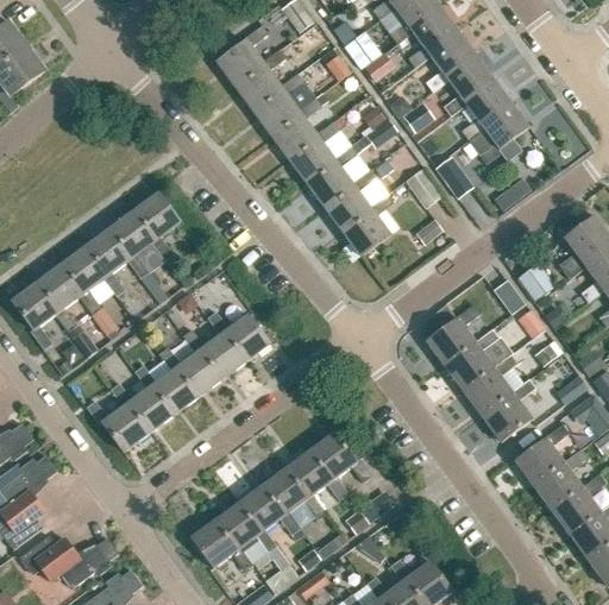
[(281,8),(299,32),(313,21),(297,0),(293,0),(281,8)]
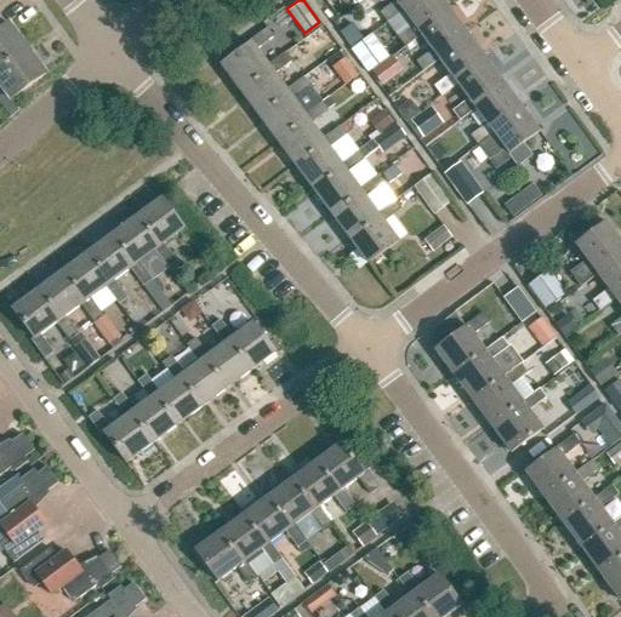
[(399,4),(404,0),(393,0),(379,11),(386,21),(403,9),(399,4)]
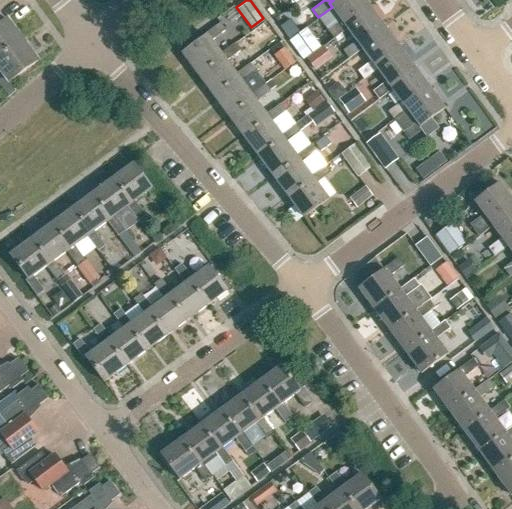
[(333,0),(329,3),(332,7),(318,17),(327,29),(333,37),(347,28),(344,24),(369,5),(365,0),(333,0)]
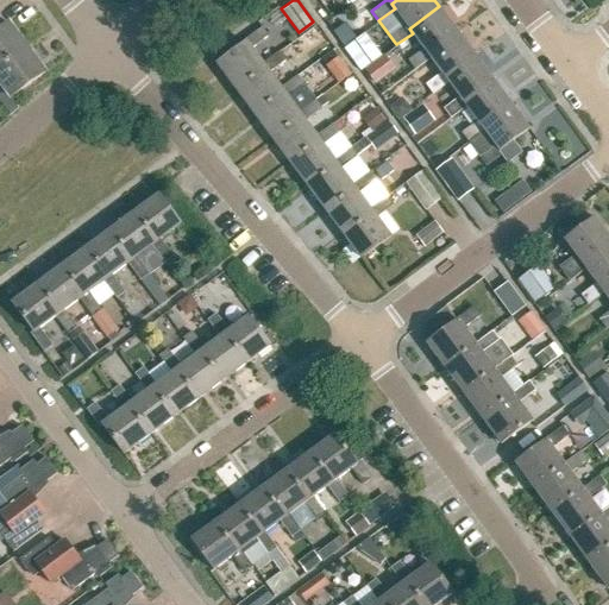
[(457,30),(439,6),(409,29),(413,33),(424,48),(407,60),(414,69),(431,57),(427,52),(457,30)]
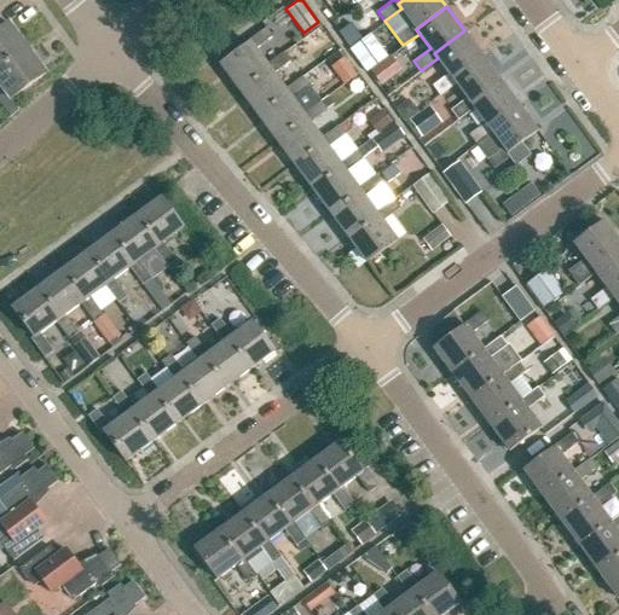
[(354,40),(366,28),(354,16),(342,29),(354,40)]
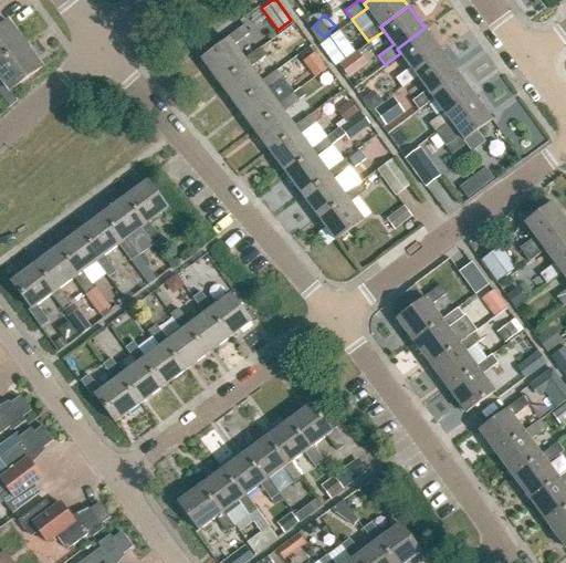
[(280,44),(302,30),(295,20),(273,34),(280,44)]
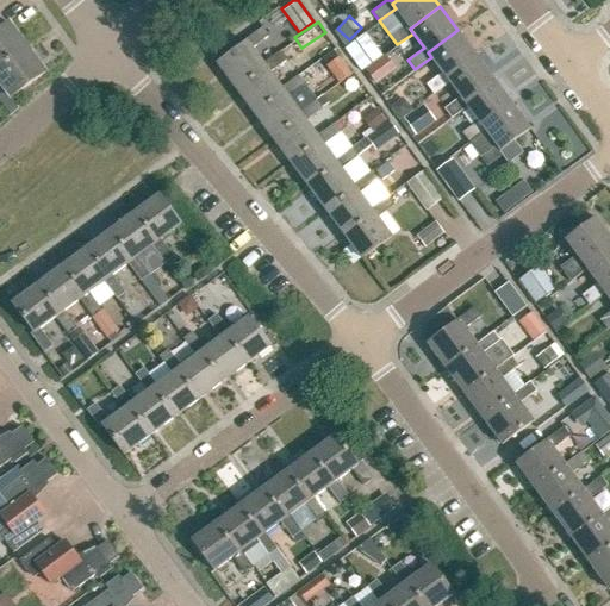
[(0,67),(27,48),(10,23),(0,29),(0,67)]
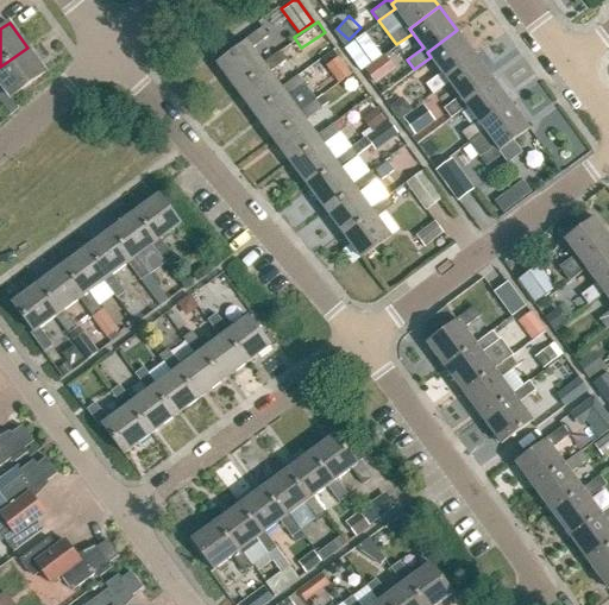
[(264,65),(262,62),(250,46),(268,33),(261,25),(243,38),(244,41),(215,62),(234,87),(264,65)]
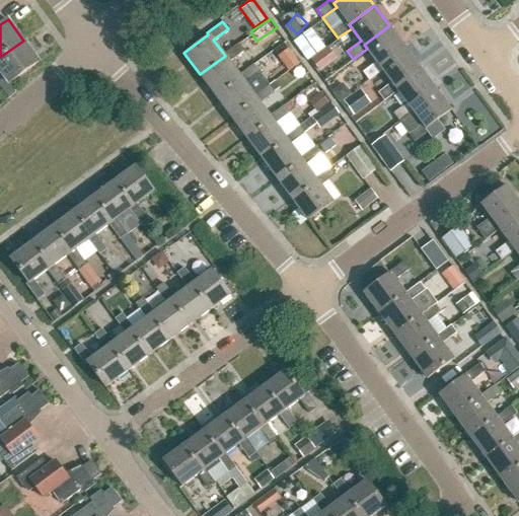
[(379,65),(404,46),(389,25),(364,45),(367,49),(376,61),(362,71),(369,79),(382,69),(379,65)]
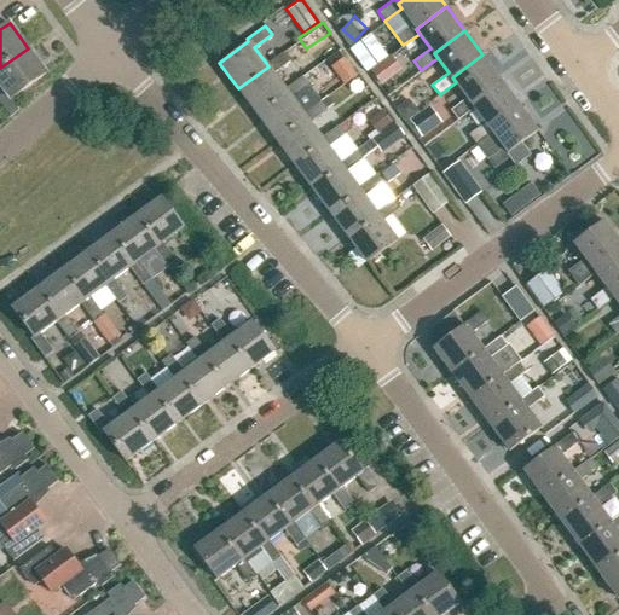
[(364,57),(376,47),(368,36),(356,46),(364,57)]
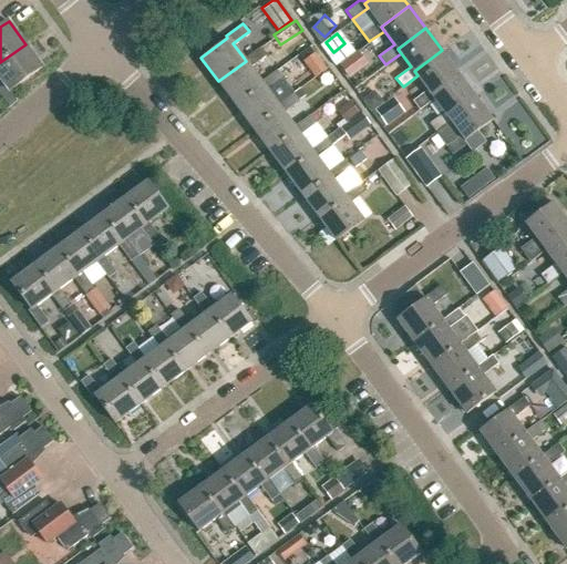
[(26,44),(0,62),(0,78),(3,82),(0,84),(0,99),(43,69),(26,44)]
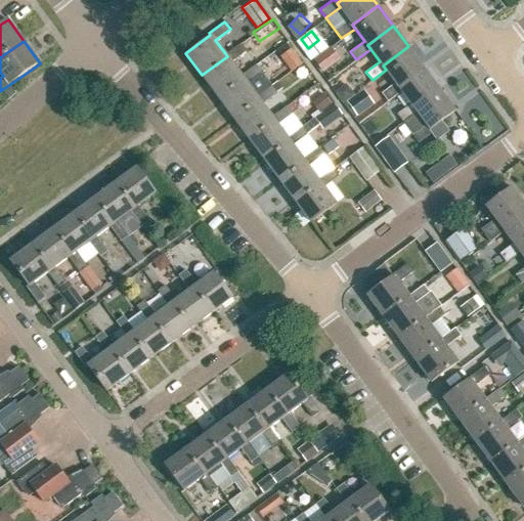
[(243,77),(241,74),(230,60),(246,50),(239,42),(225,53),(227,56),(202,75),(217,95),(243,77)]
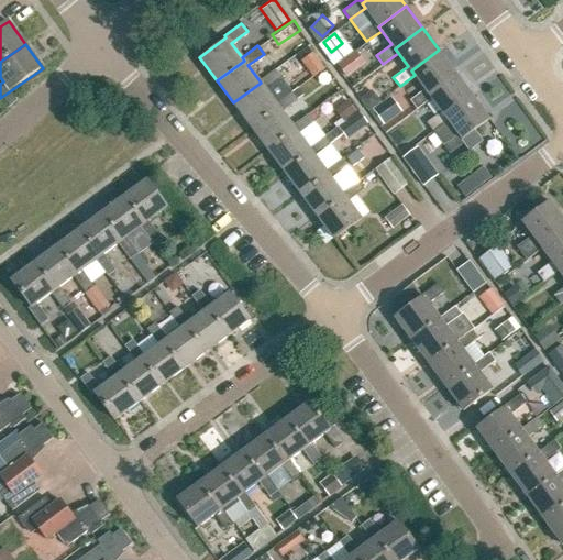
[(301,57),(312,73),(326,65),(315,48),(301,57)]
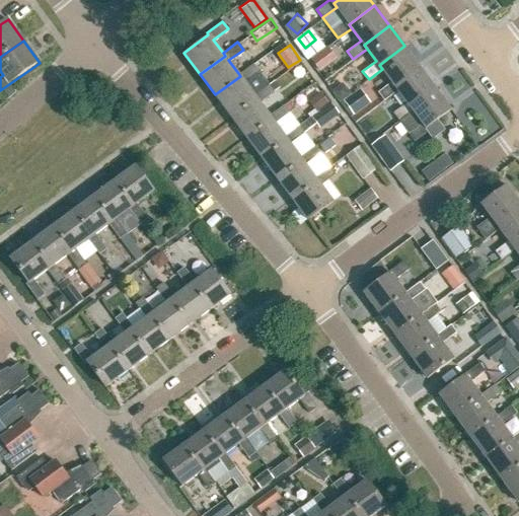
[(394,85),(420,67),(404,46),(379,65),(382,69),(391,81),(378,91),(384,99),(397,89),(394,85)]
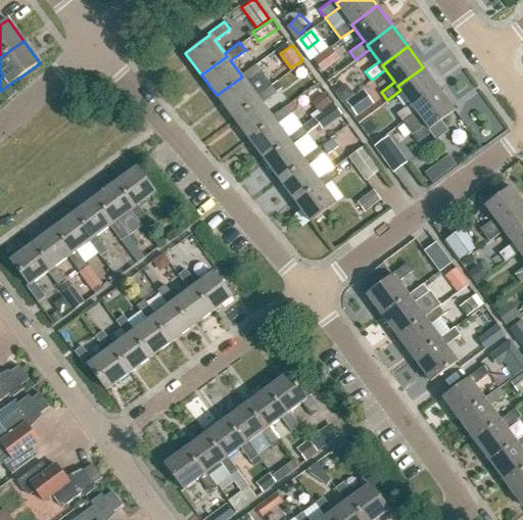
[(341,60),(332,48),(316,60),(325,73),(341,60)]
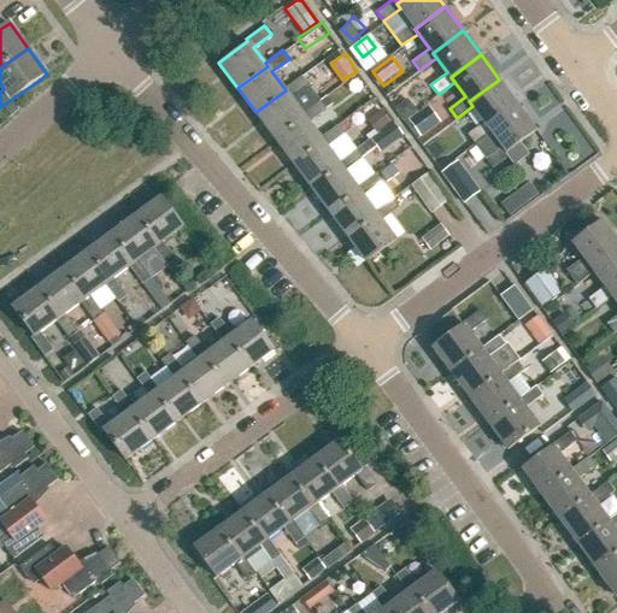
[(301,112),(289,96),(307,83),(300,75),(283,87),(286,90),(256,112),(274,137),(304,115),(301,112)]
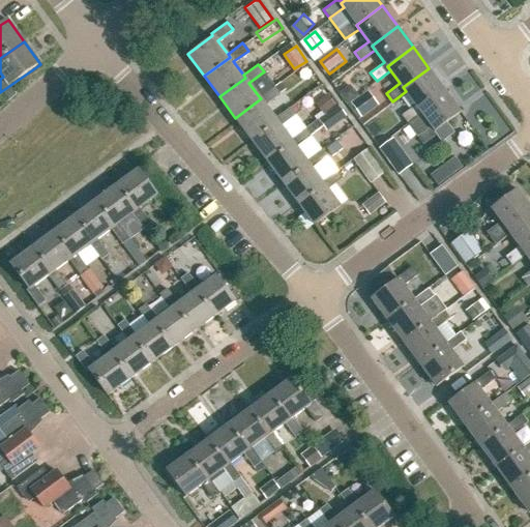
[(445,89),(429,68),(403,87),(406,91),(415,104),(402,114),(408,122),(421,112),(418,109),(445,89)]
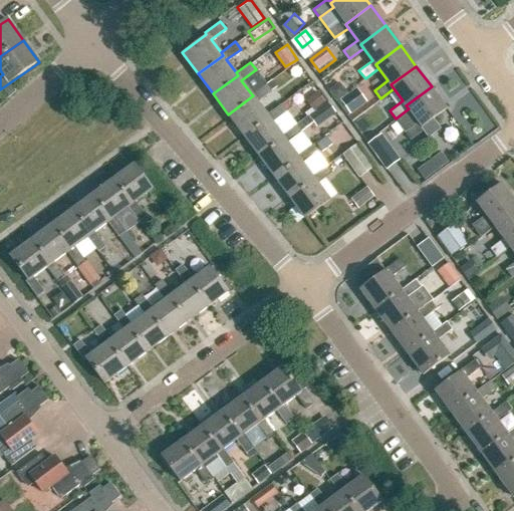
[(266,113),(256,100),(271,89),(265,82),(251,93),(253,95),(228,114),(243,135),(268,115),(266,113)]
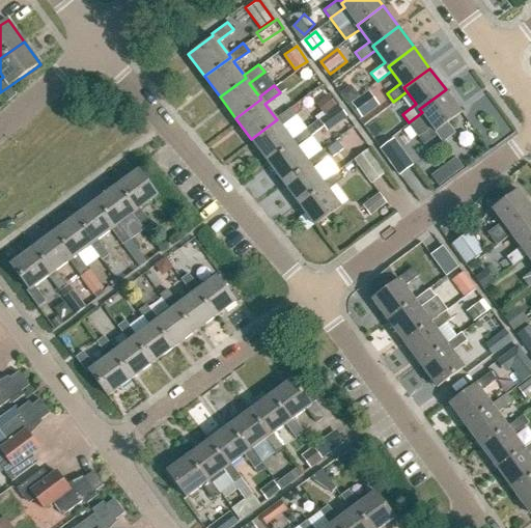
[(361,116),(379,103),(368,89),(351,102),(361,116)]
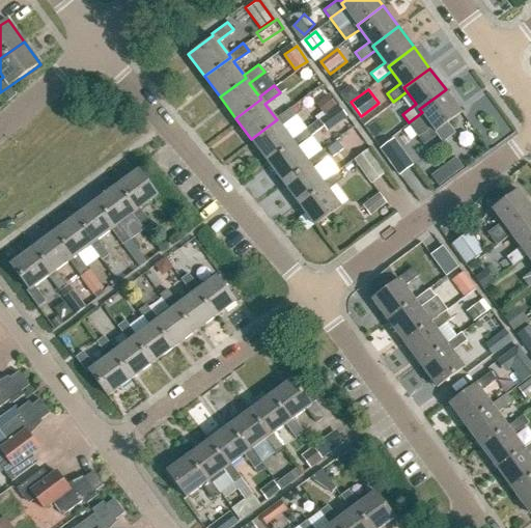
[(436,130),(462,111),(446,89),(419,109),(422,112),(409,122),(418,135),(423,143),(439,133),(436,130)]
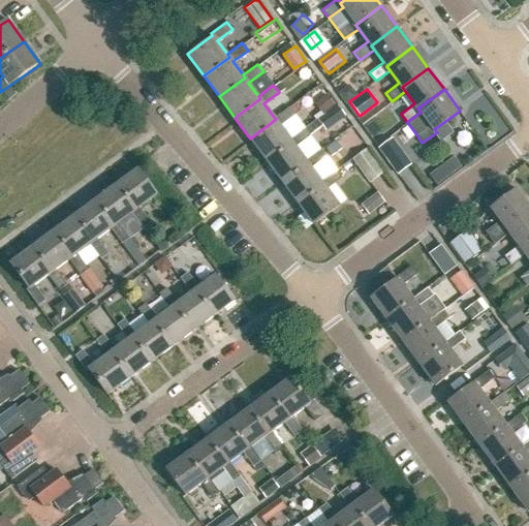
[(322,113),(335,103),(327,93),(314,102),(322,113)]
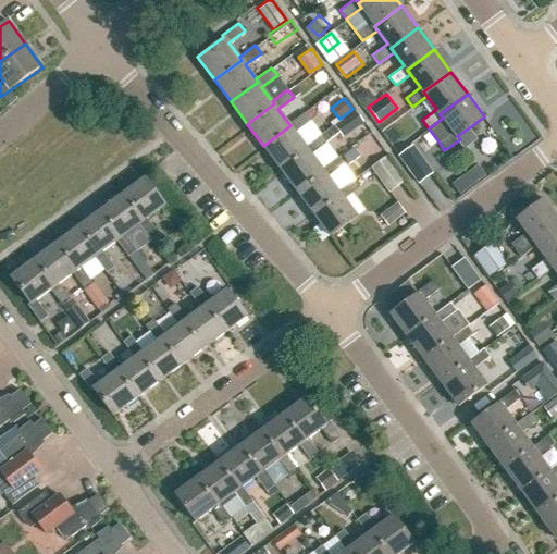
[(343,135),(362,120),(355,109),(334,124),(343,135)]
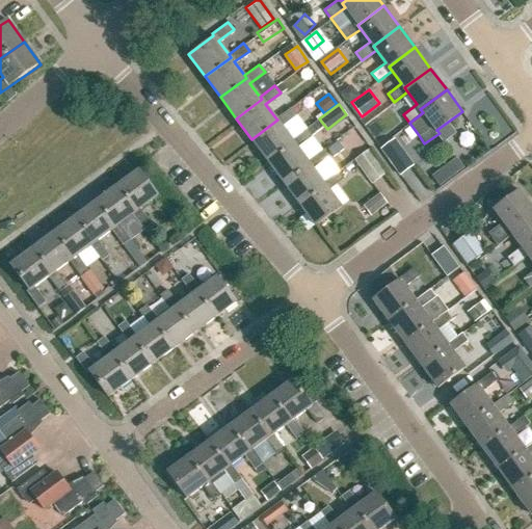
[(291,138),(282,125),(296,114),(291,106),(275,117),(277,120),(251,139),(267,160),(293,141),(291,138)]
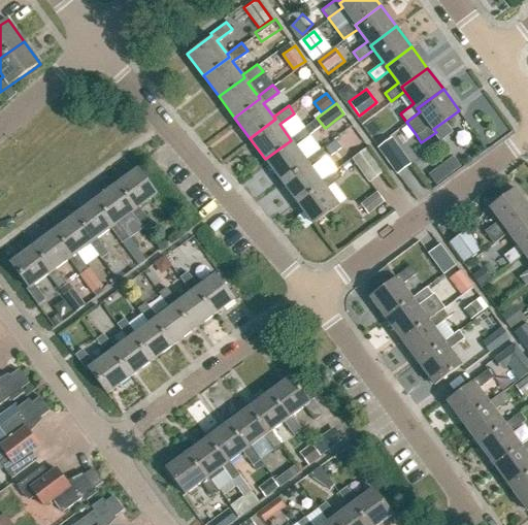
[(304,159),(295,145),(309,134),(304,127),(289,137),(291,140),(265,159),(281,181),(306,161),(304,159)]
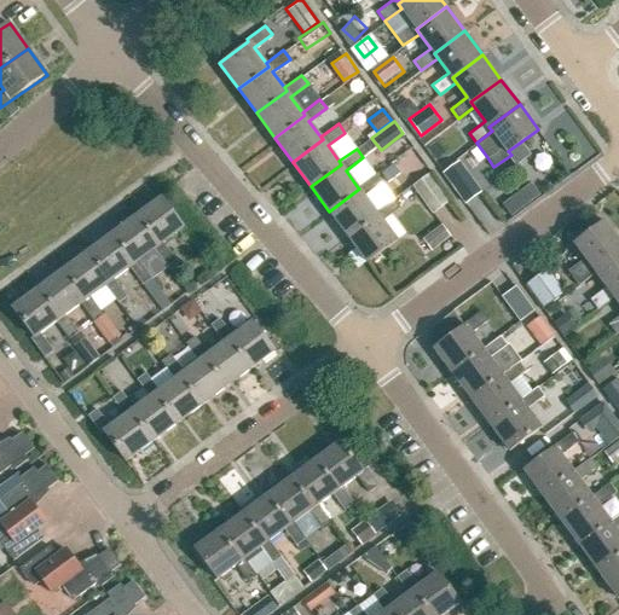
[(464,202),(481,190),(460,160),(443,172),(464,202)]
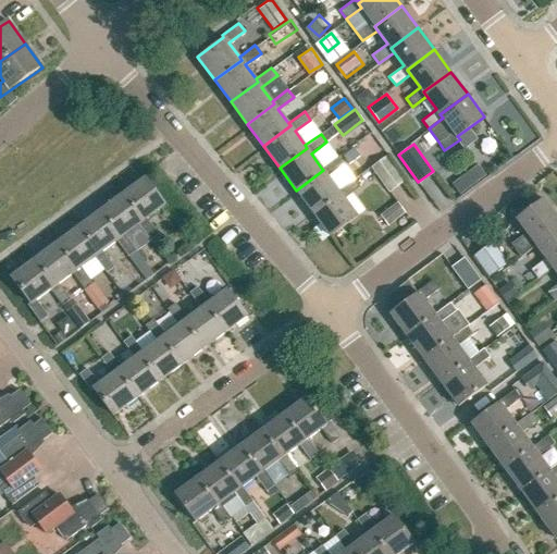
[(344,155),(349,162),(360,154),(355,147),(344,155)]
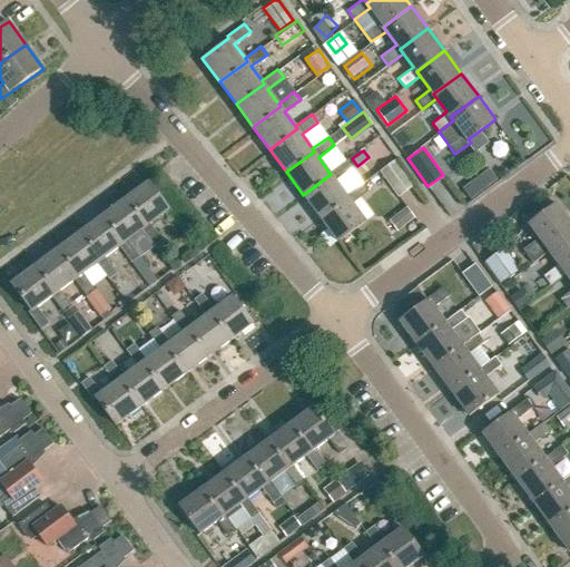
[(413,184),(394,158),(380,169),(399,195),(413,184)]
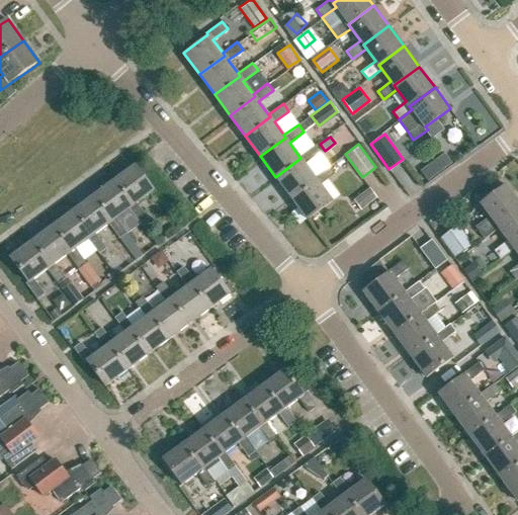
[(316,178),(314,176),(305,163),(319,152),(314,145),(298,156),(300,158),(275,177),(290,197),(316,178)]
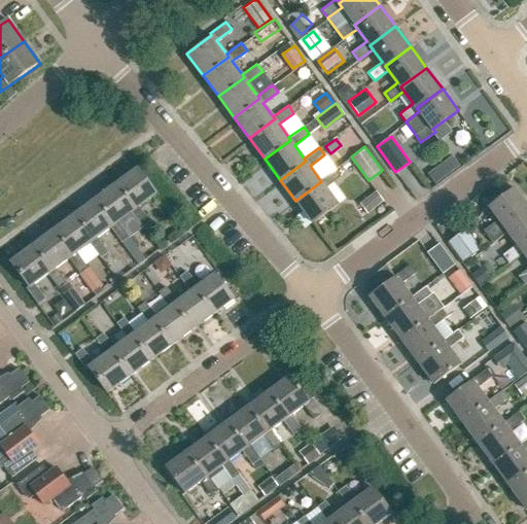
[(428,173),(435,182),(445,175),(437,166),(428,173)]
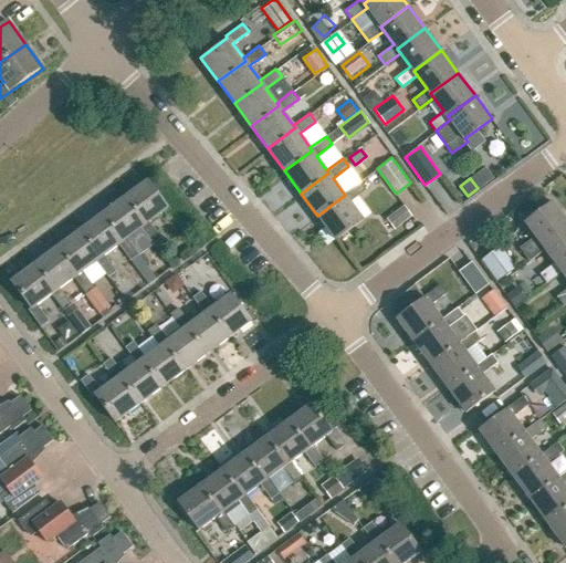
[(146,179),(123,196),(143,223),(140,226),(152,242),(160,236),(148,220),(166,207),(146,179)]
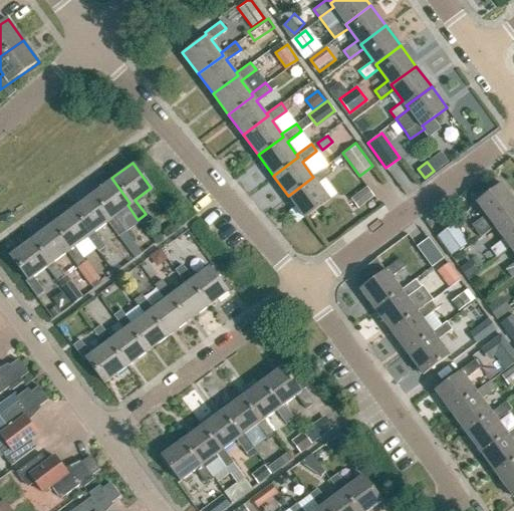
[(329,199),(317,182),(331,172),(326,164),(311,175),(313,177),(288,196),(304,217),(329,199)]
